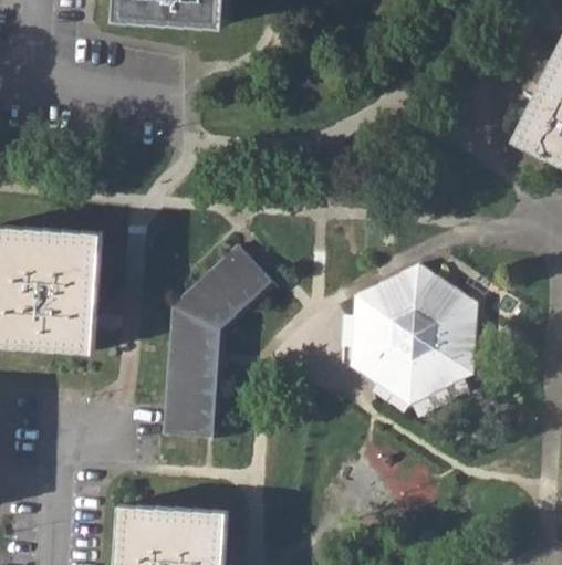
[(121,0),(121,16),(229,22),(229,0),(121,0)]
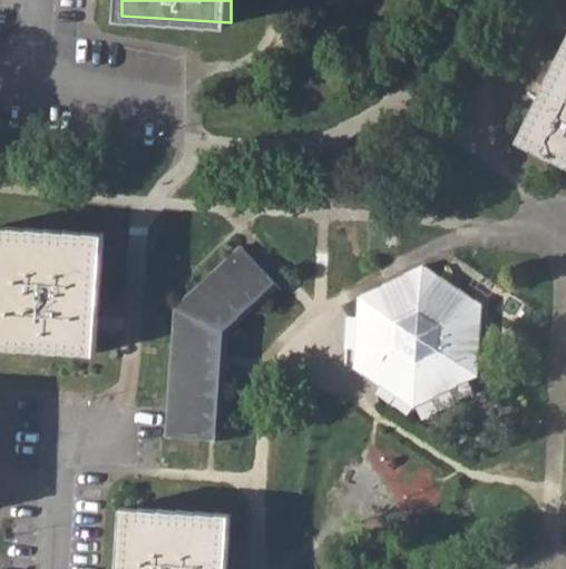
[(565,33),(511,144),(565,169),(565,33)]
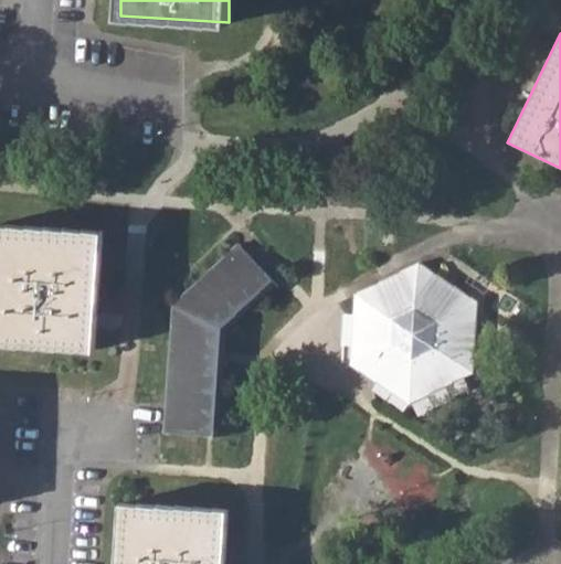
[(0,344),(91,352),(99,234),(0,226),(0,344)]
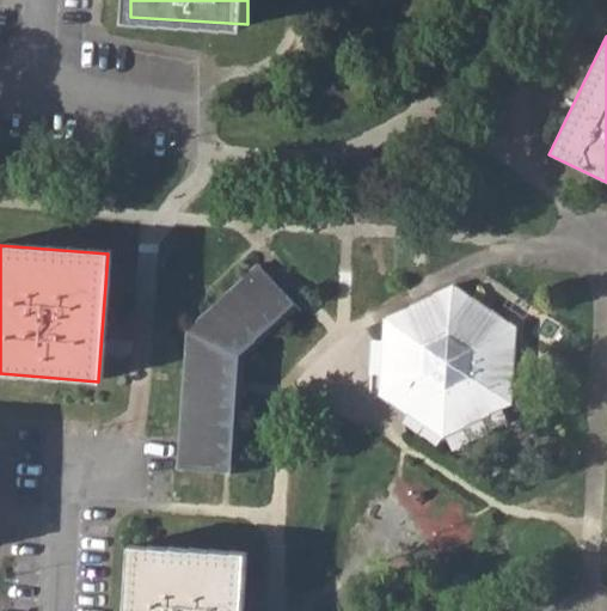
[(173,469),(233,472),(240,365),(298,312),(255,266),(184,330),(173,469)]
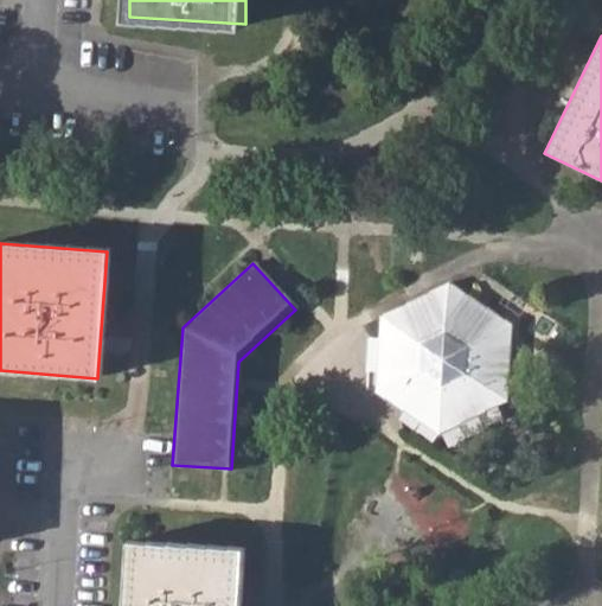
[(373,391),(435,434),(503,399),(505,325),(444,284),(377,317),(373,391)]
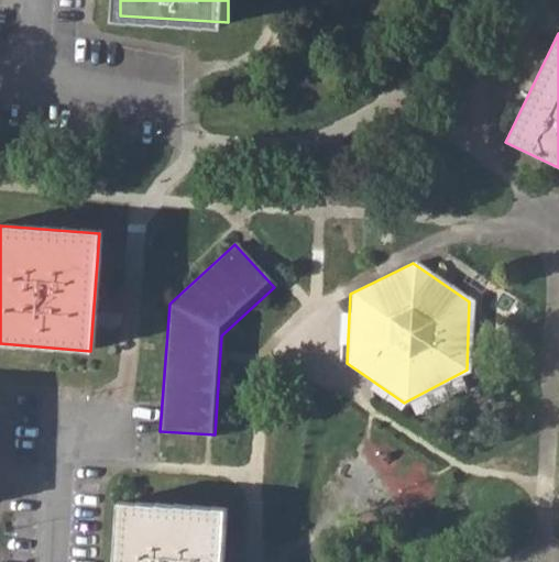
[(219,561),(222,511),(114,504),(111,561),(219,561)]
